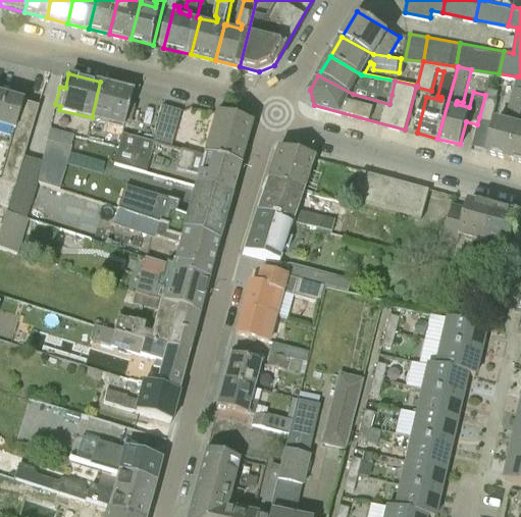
[(497,117),(487,151),(511,158),(519,123),(519,120),(520,120),(520,76),(517,76),(506,119),(497,117)]
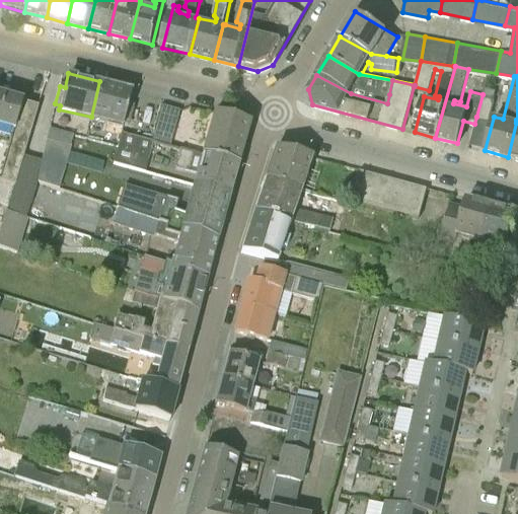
[(124,121),(129,122),(133,104),(128,102),(132,89),(99,81),(91,117),(123,125),(124,121)]
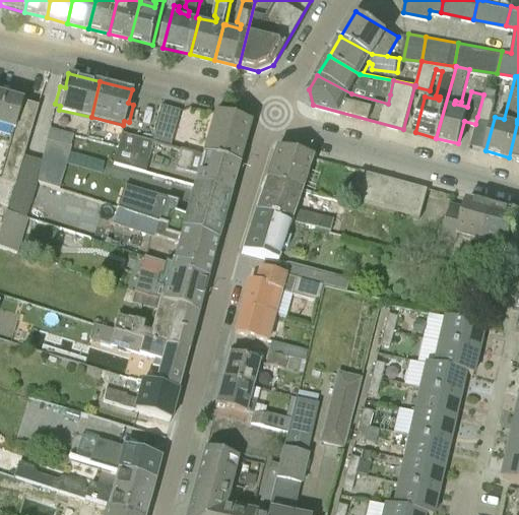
[(495,87),(487,85),(484,94),(493,97),(495,87)]
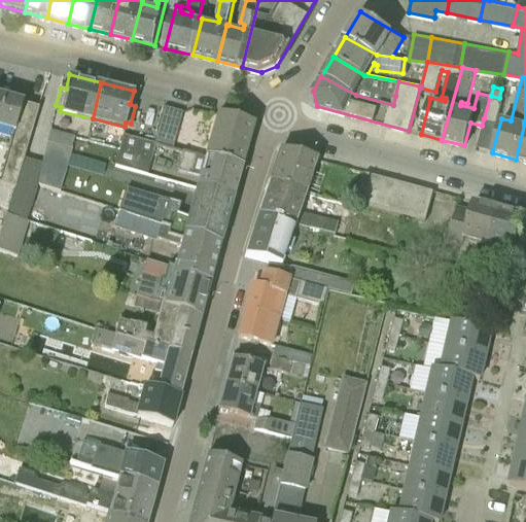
[(38,105),(0,94),(0,203),(9,207),(38,105)]
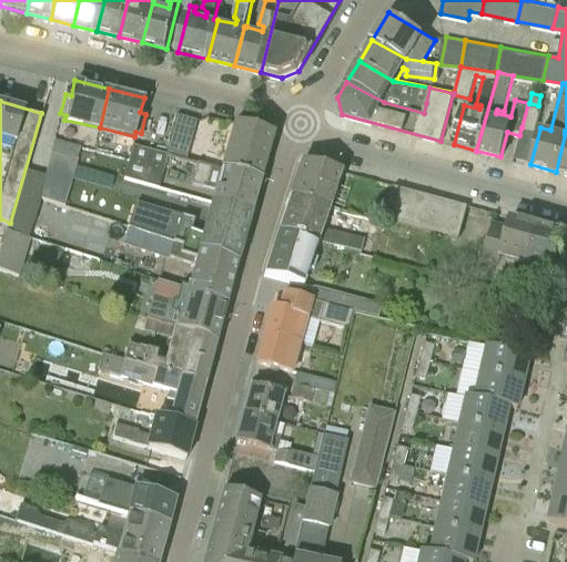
[(528,103),(522,128),(536,131),(542,106),(528,103)]
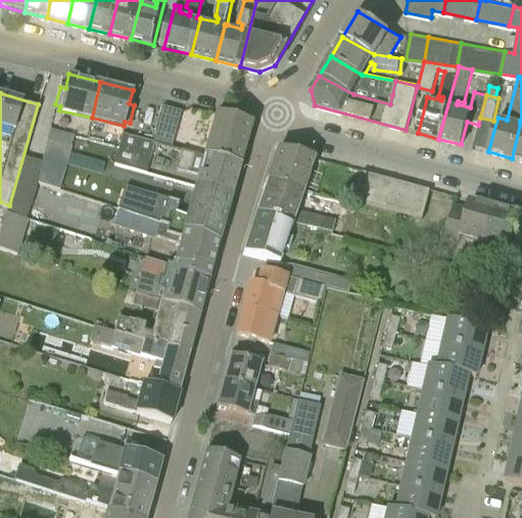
[(153,138),(155,140),(173,144),(183,108),(162,102),(153,138)]
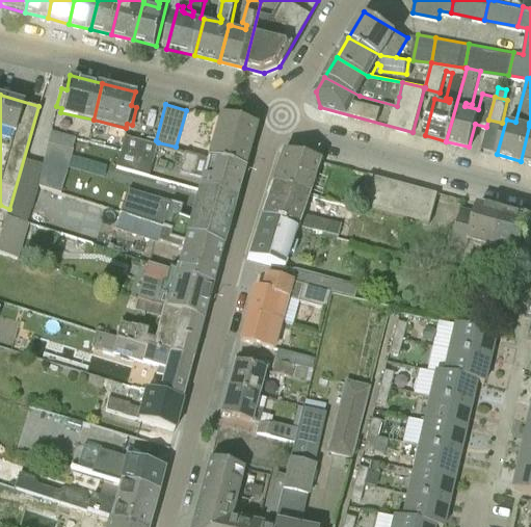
[(186,151),(244,166),(257,124),(220,113),(208,156),(187,150),(186,151)]
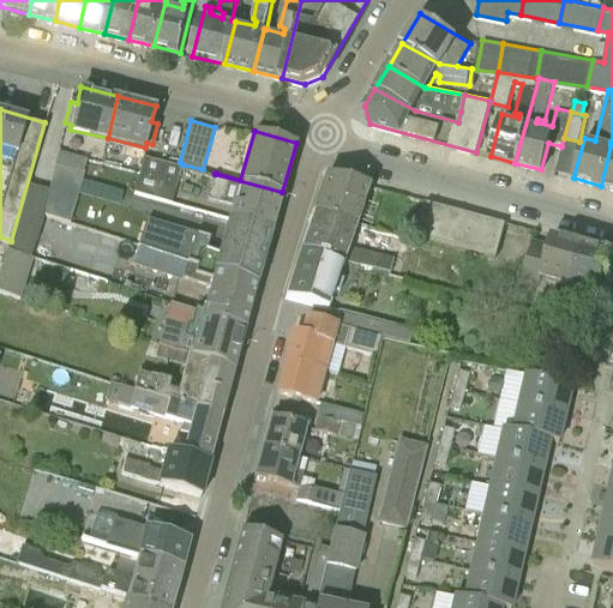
[(601,186),(612,188),(612,142),(611,142),(611,145),(601,186)]
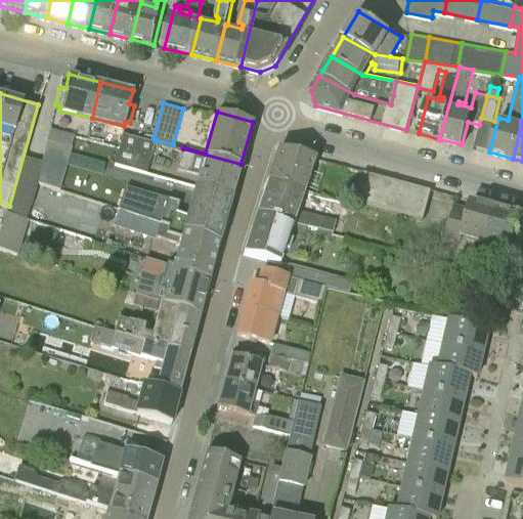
[(156,140),(154,138),(124,130),(115,161),(147,171),(156,140)]
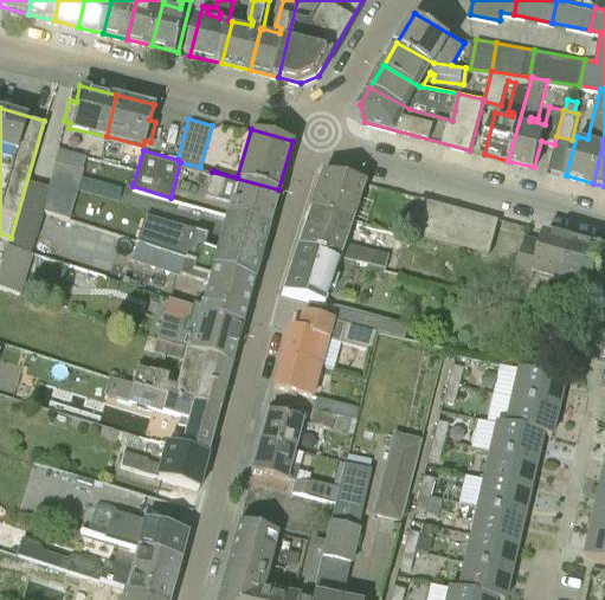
[(309,207),(353,219),(364,181),(322,169),(309,207)]
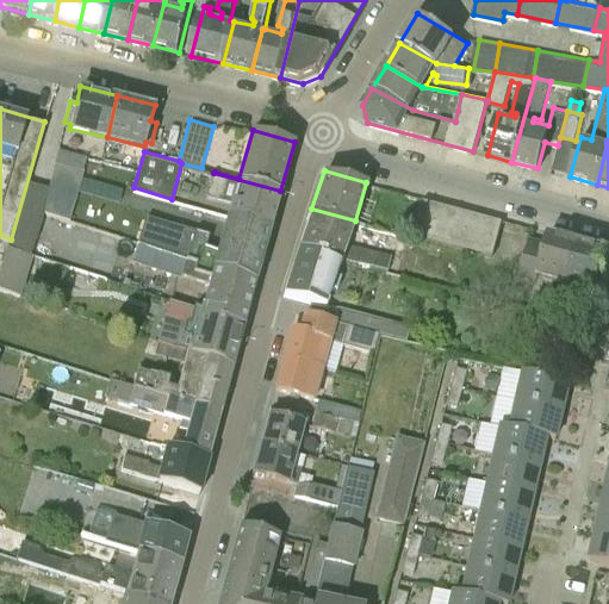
[(228,215),(269,226),(280,191),(213,173),(207,193),(231,200),(228,215)]
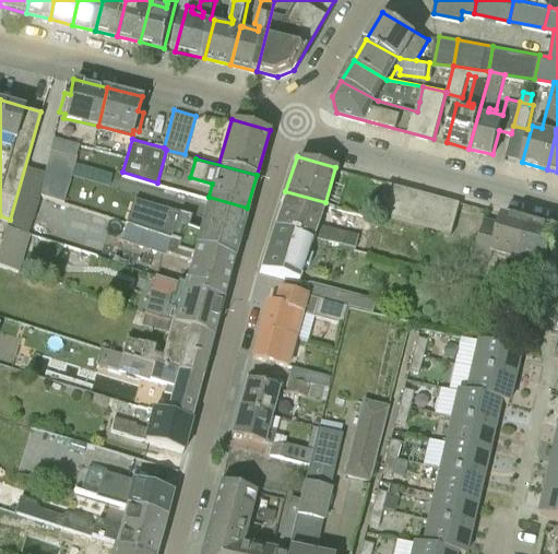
[(9,219),(8,224),(30,231),(42,192),(45,171),(26,165),(20,186),(10,220),(9,219)]
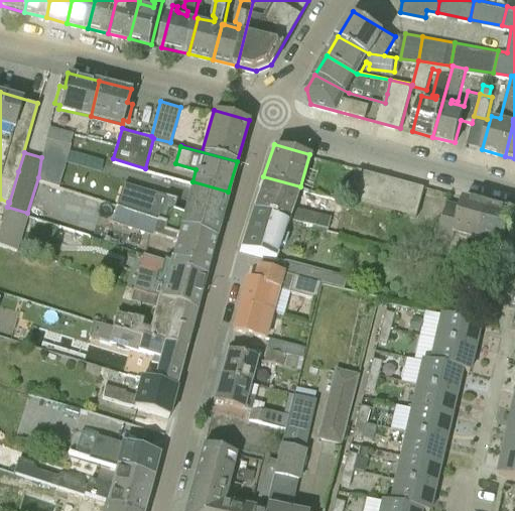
[(57,182),(63,163),(41,157),(38,177),(57,182)]
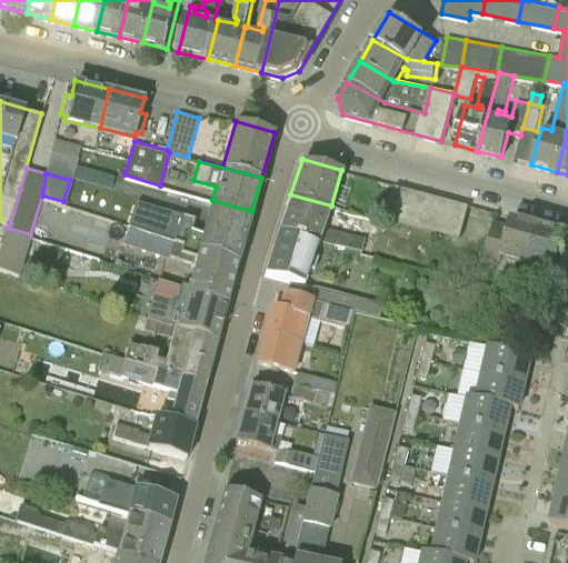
[(387,213),(401,218),(409,188),(395,183),(387,213)]
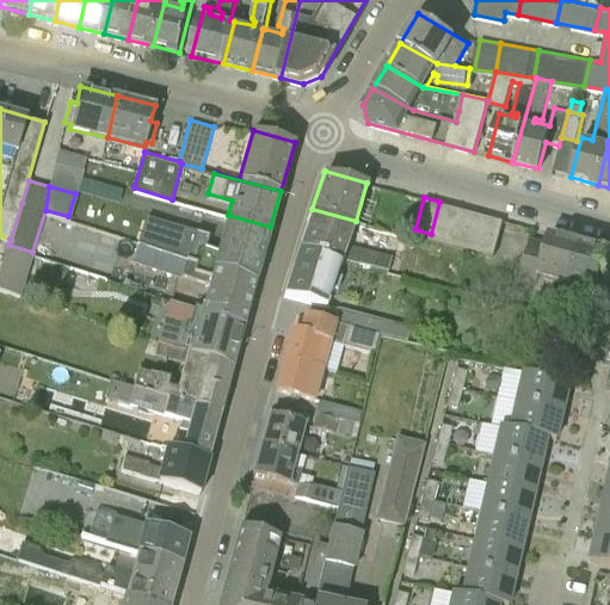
[(431,234),(447,238),(456,207),(439,202),(431,234)]
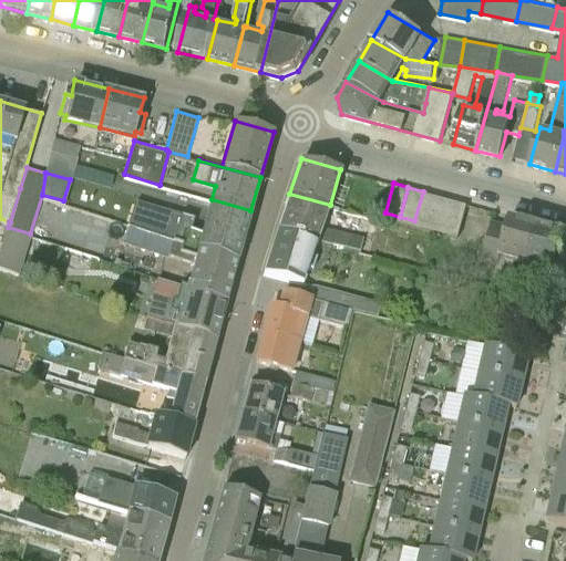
[(414,220),(430,225),(438,195),(423,191),(414,220)]
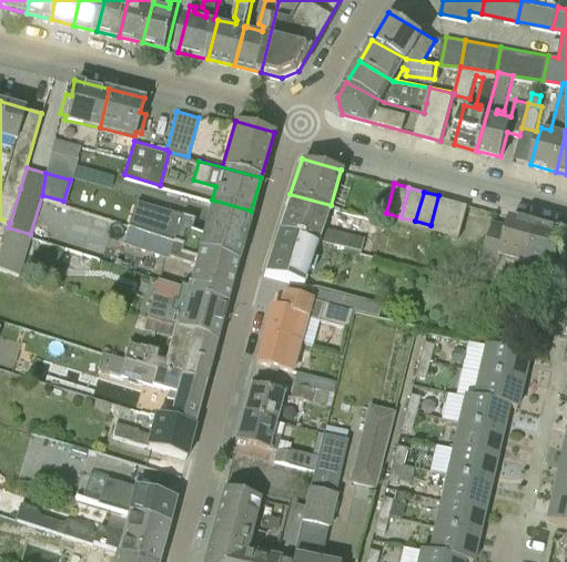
[(279,230),(319,239),(361,249),(365,234),(324,224),(331,205),(290,194),(279,230)]
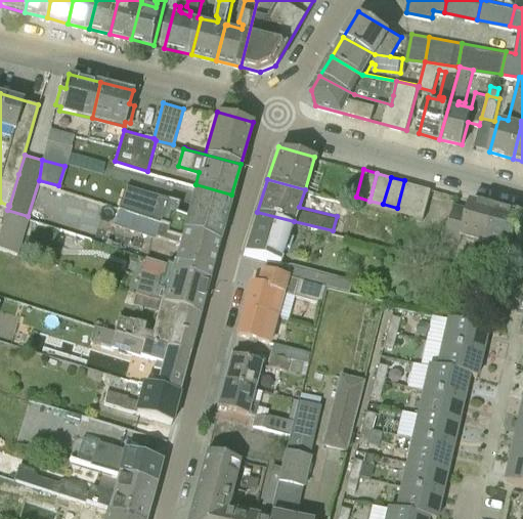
[(397,208),(410,212),(418,184),(404,180),(397,208)]
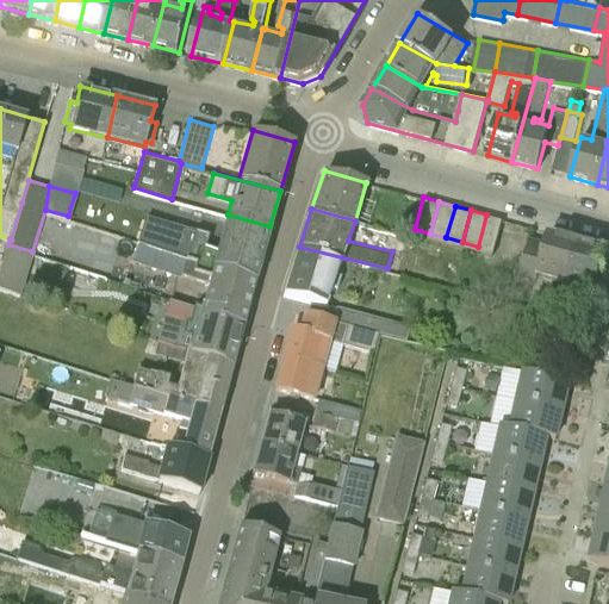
[(213,266),(255,281),(269,226),(228,215),(218,248),(207,244),(211,231),(147,213),(138,241),(151,246),(197,261),(196,268),(212,274),(213,266)]
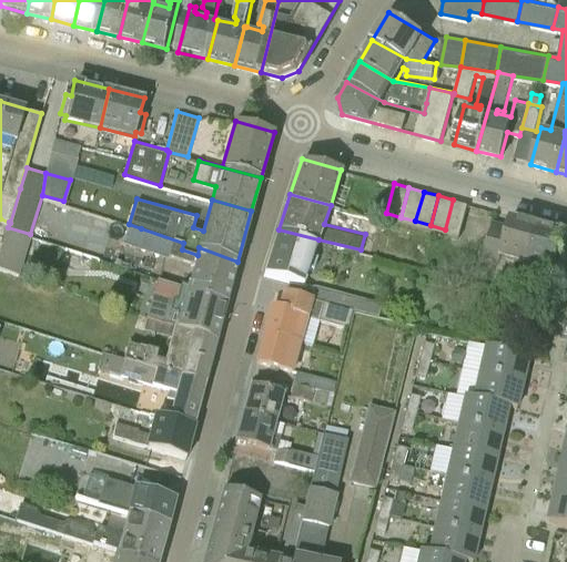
[(445,230),(461,233),(468,203),(453,200),(445,230)]
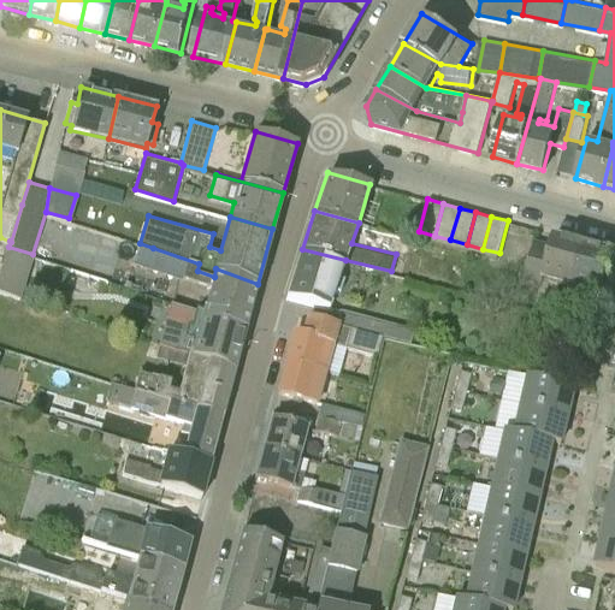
[(561,280),(573,284),(584,241),(554,234),(549,254),(533,249),(525,282),(540,285),(536,302),(554,307),(561,280)]
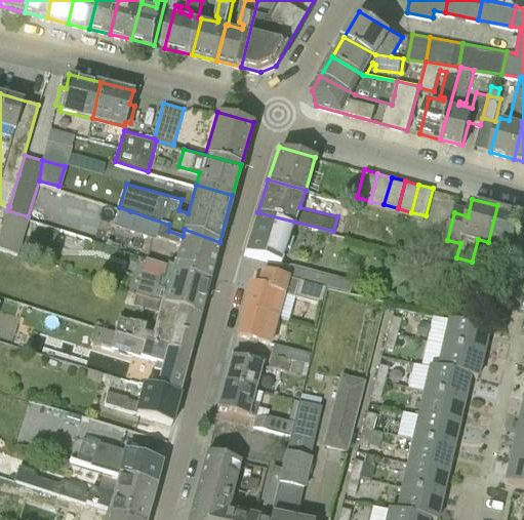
[(497,248),(492,268),(507,272),(523,212),(497,205),(488,242),(502,246),(502,248),(497,248)]
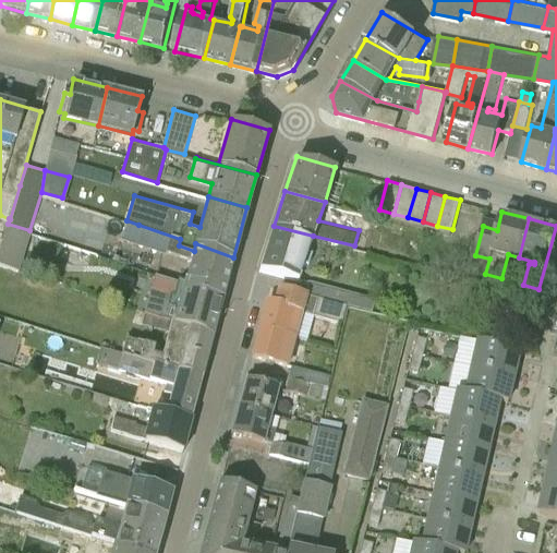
[(8,224),(5,230),(0,245),(0,261),(20,267),(32,231),(29,230),(8,224)]
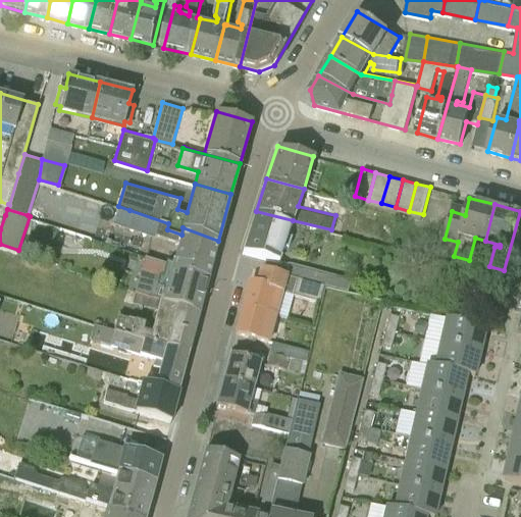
[(190,275),(208,279),(218,241),(183,227),(181,235),(167,229),(168,223),(129,210),(125,222),(179,240),(174,259),(167,257),(166,260),(192,268),(190,275)]
